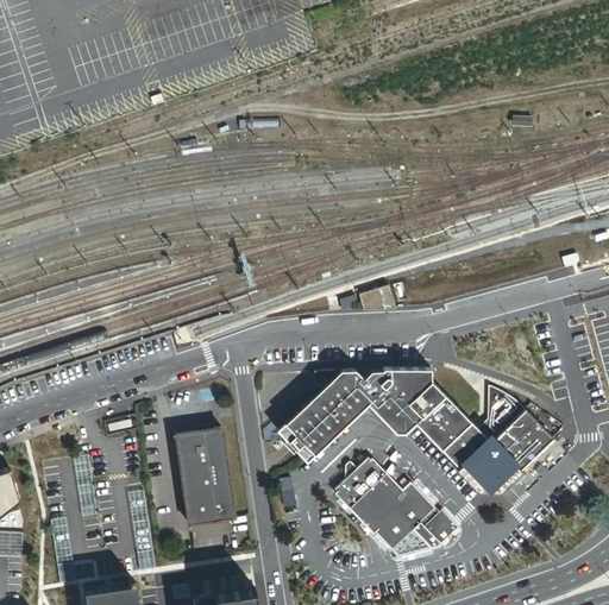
[(528,120),(509,119),(509,128),(528,130),(528,120)]
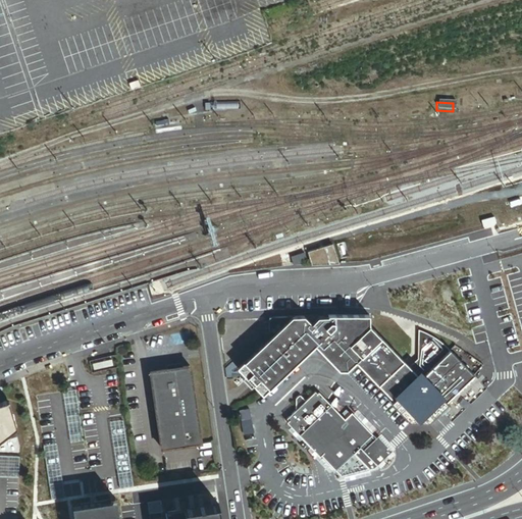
[(311,267),(338,265),(333,246),(307,254),(311,267)]
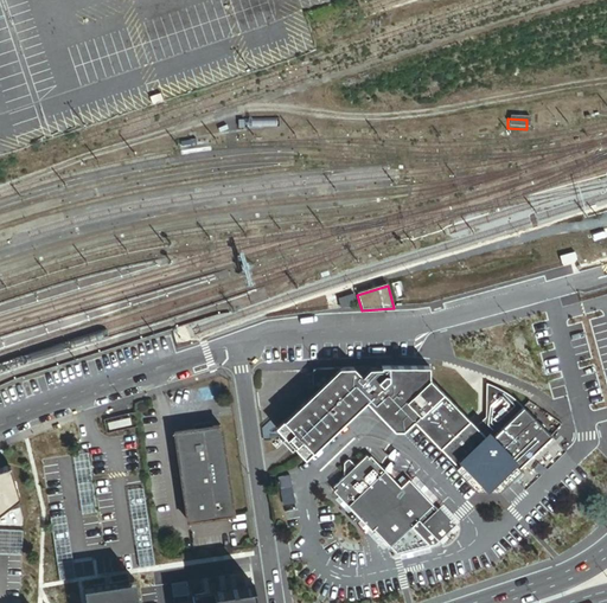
[(357,306),(355,297),(339,302),(342,310),(357,306)]
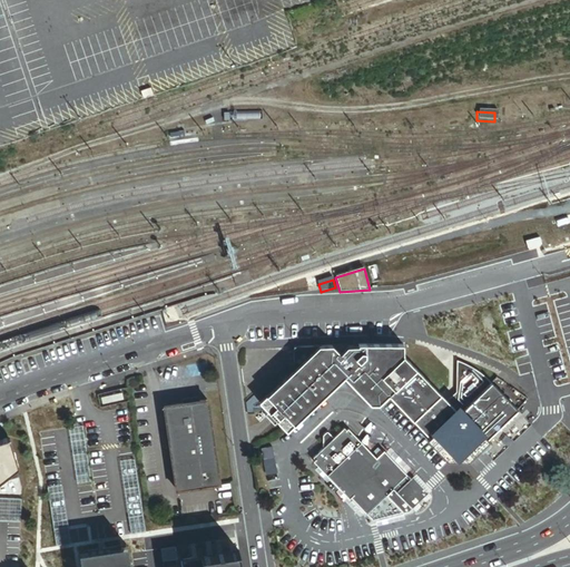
[(384,402),(389,397),(390,396),(394,391),(383,379),(405,358),(405,349),(391,345),(361,346),(361,348),(350,349),(350,357),(344,357),(334,348),(296,350),(297,368),(298,369),(293,373),(293,379),(287,379),(264,401),(264,409),(284,430),(292,430),(342,383),(347,382),(369,404),(377,396),(384,402)]
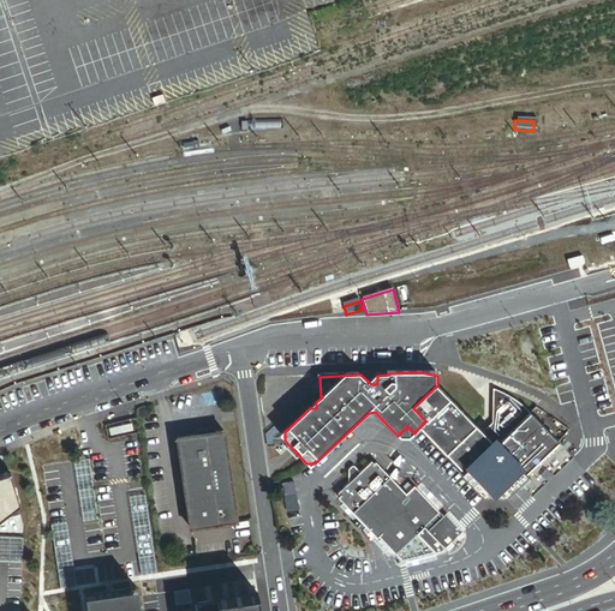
[(421,426),(419,427),(491,501),(501,501),(560,443),(531,413),(496,447),(484,435),(437,385),(413,408),(425,421),(421,426)]
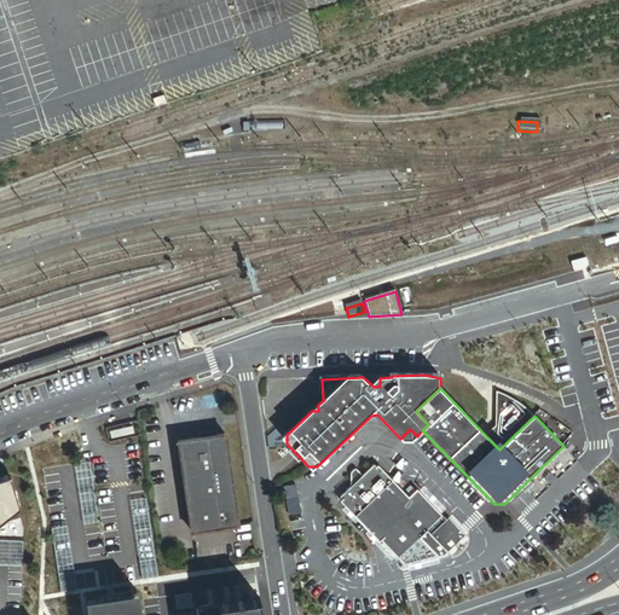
[(505,396),(498,394),(497,428),(487,437),(499,450),(534,416),(522,404),(521,404),(505,396)]
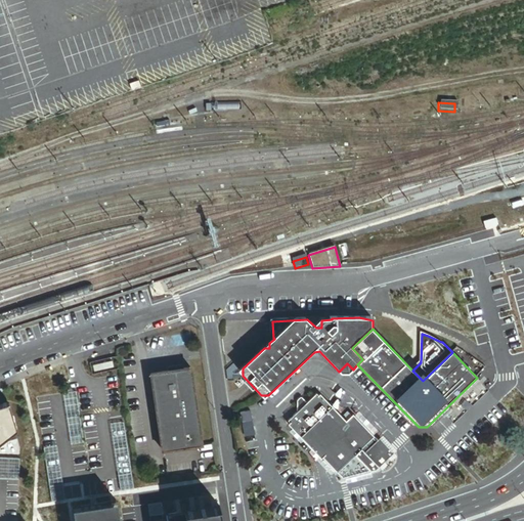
[(202,448),(190,372),(184,373),(183,368),(170,371),(170,374),(151,377),(163,453),(202,448)]
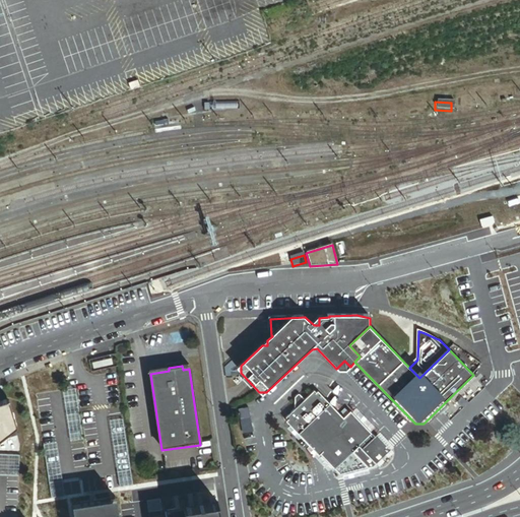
[(316,393),(306,402),(302,397),(300,397),(297,399),(296,406),(299,409),(286,421),(287,422),(286,424),(319,458),(321,456),(335,470),(363,444),(373,435),(351,412),(344,419),(319,392),(317,394),(316,393)]
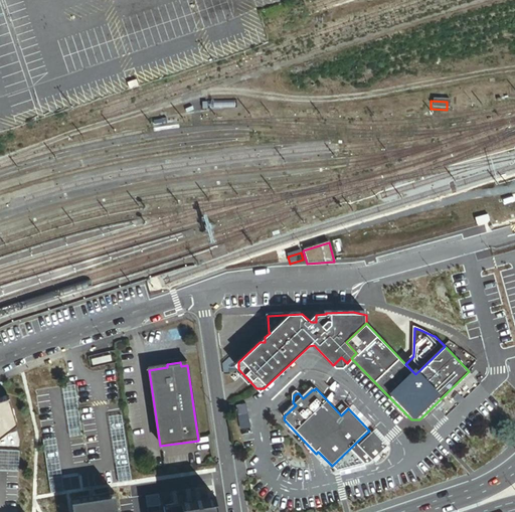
[(0,438),(16,434),(7,399),(0,401),(0,438)]
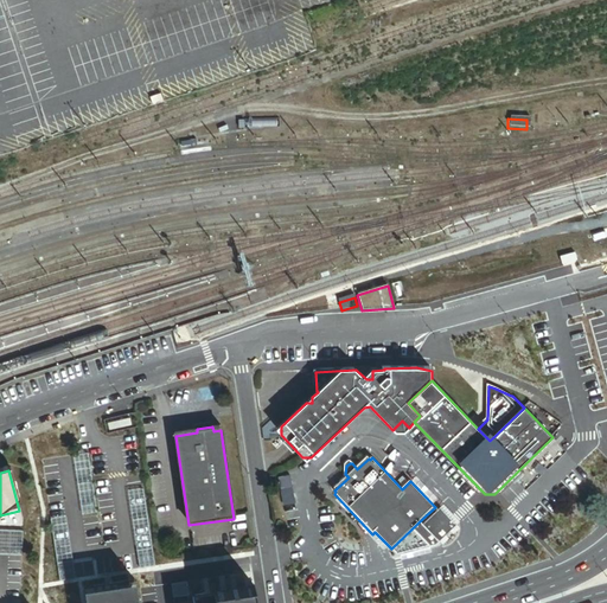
[(293,492),(291,478),(279,480),(281,494),(293,492)]
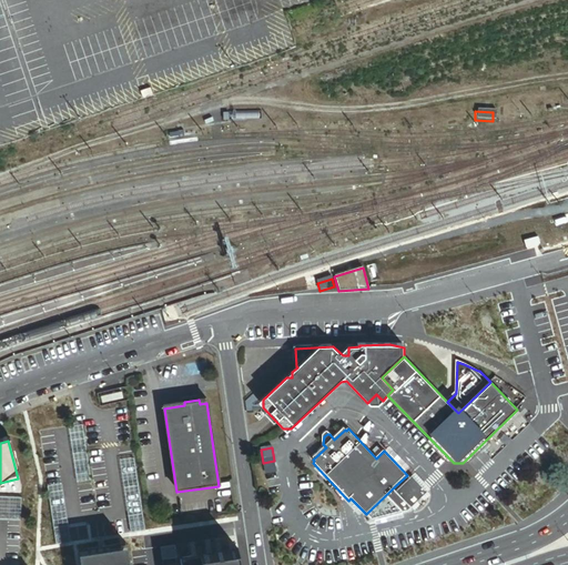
[(276,474),(274,461),(263,463),(266,476),(276,474)]
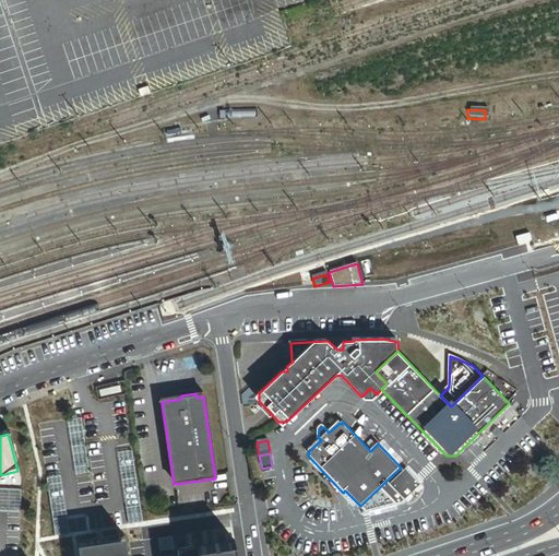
[(421,485),(406,469),(404,471),(401,468),(390,477),(394,481),(390,484),(405,500),(421,485)]
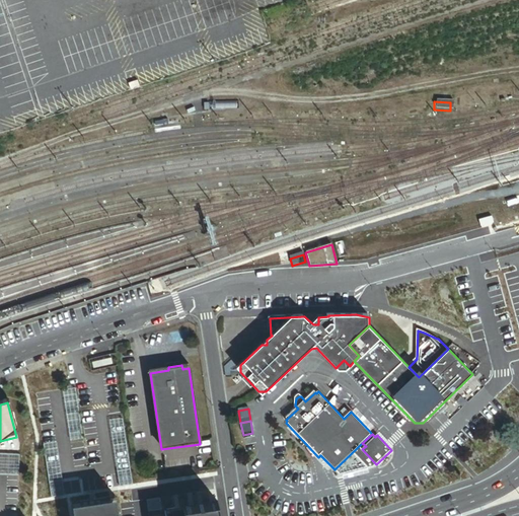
[(113,515),(110,502),(73,508),(74,515),(113,515)]
